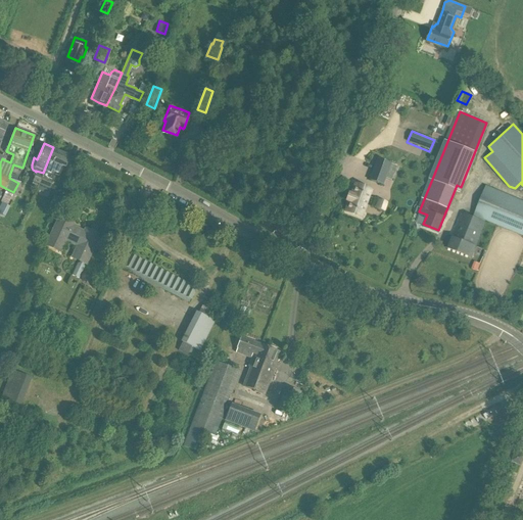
[(53,147),(43,173),(39,182),(50,187),(56,172),(58,173),(62,164),(65,166),(69,168),(75,156),(70,154),(53,147)]
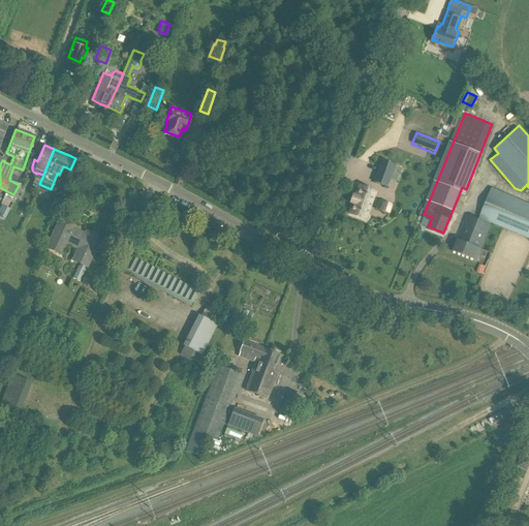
[(401,165),(381,158),(373,179),(387,185),(390,178),(396,180),(401,165)]
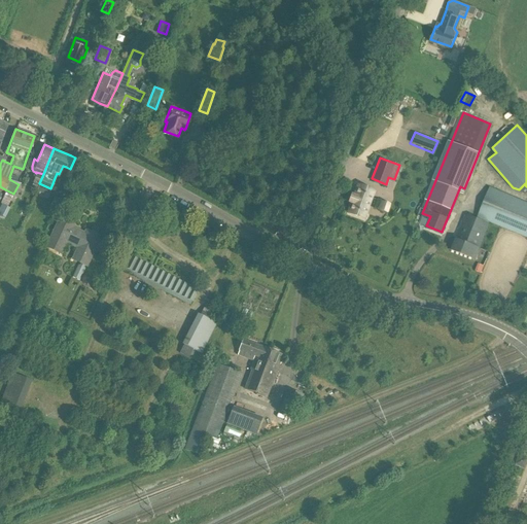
[(43,174),(36,172),(36,173),(31,185),(37,188),(39,183),(43,174)]
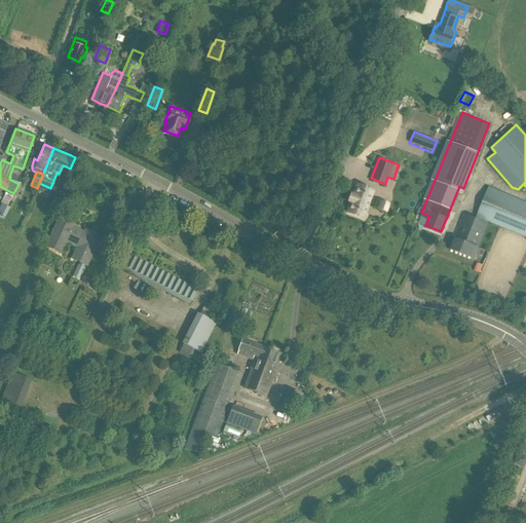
[(350,198),(351,199),(348,209),(363,215),(372,189),(358,184),(353,194),(351,193),(350,198)]
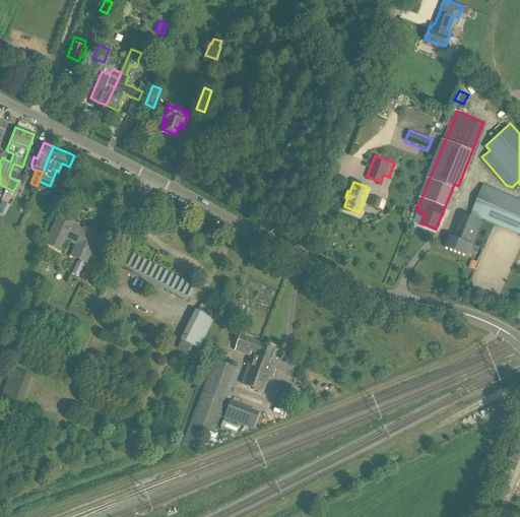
[(450,234),(447,233),(443,244),(469,254),(473,243),(482,218),(482,216),(519,232),(519,197),(482,182),(470,212),(470,213),(460,209),(450,234)]
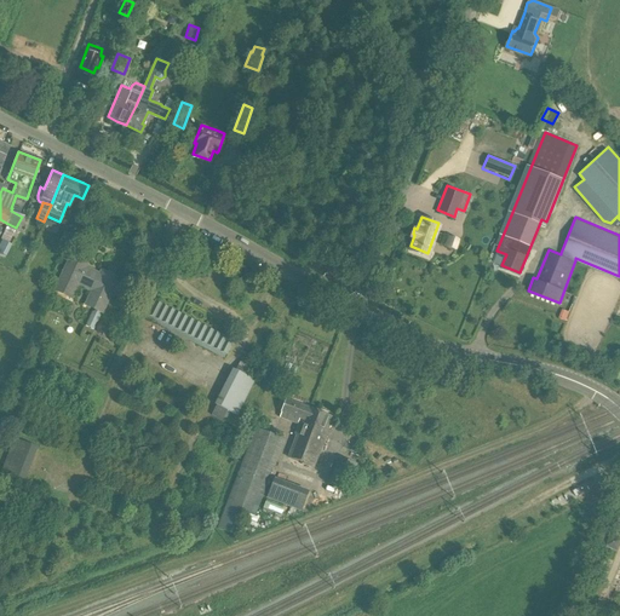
[(458,237),(451,234),(447,243),(454,247),(458,237)]
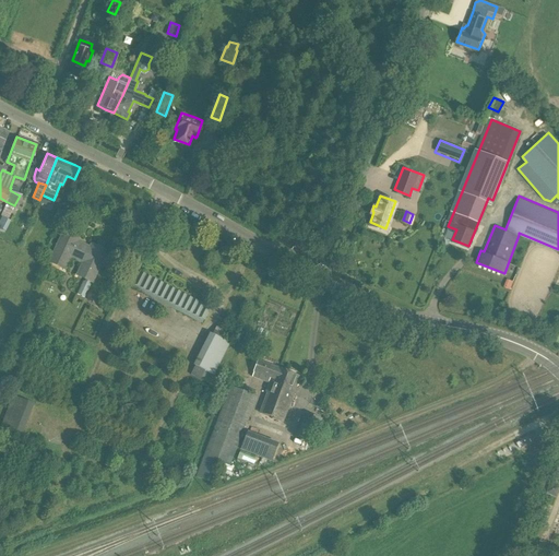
[(78,236),(63,231),(49,261),(64,269),(71,256),(81,261),(75,273),(91,281),(105,249),(92,244),(91,246),(76,239),(78,236)]
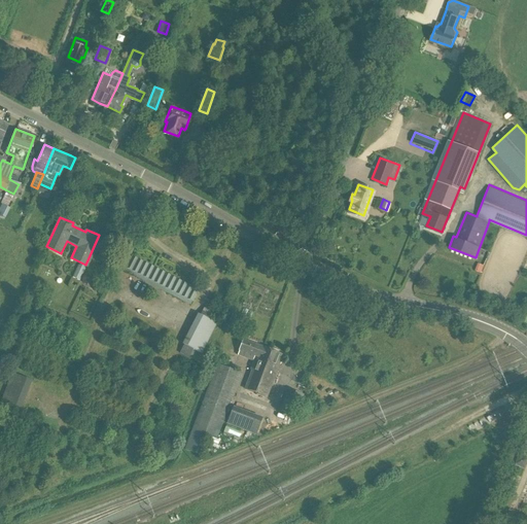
[(191,300),(198,288),(198,287),(132,254),(126,266),(191,300)]
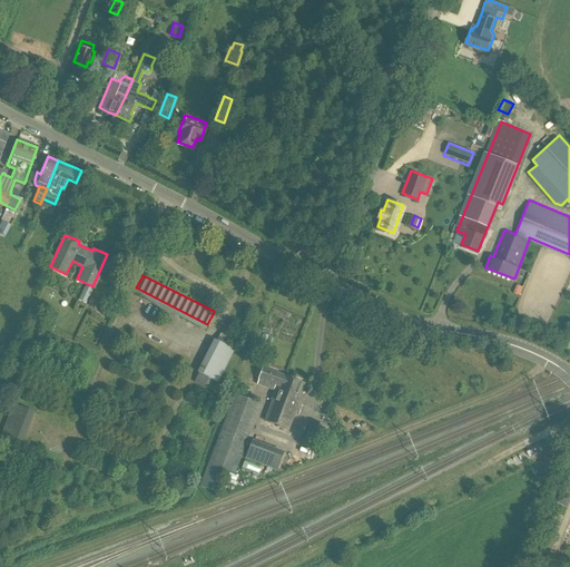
[(47,319),(45,323),(43,325),(52,330),(56,323),(47,319)]
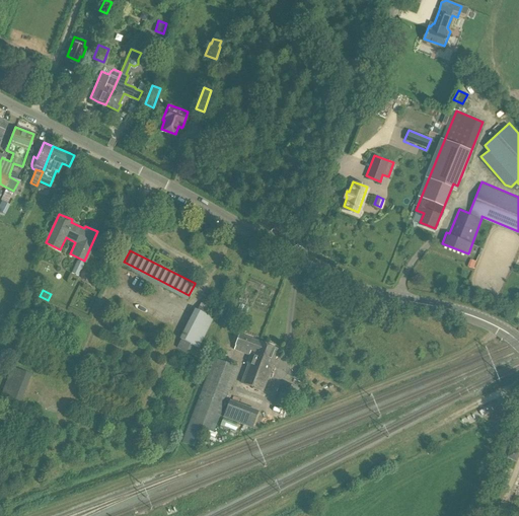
[(211,304),(202,300),(197,308),(194,307),(179,337),(181,338),(176,346),(186,350),(188,347),(189,348),(187,350),(189,351),(193,343),(199,346),(213,316),(209,314),(211,309),(209,308),(211,304)]
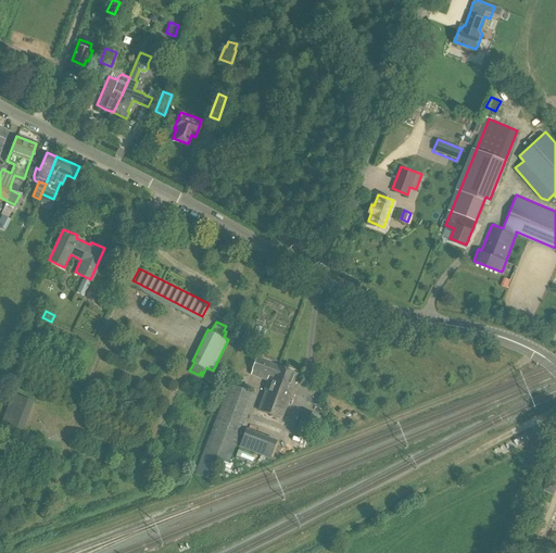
[(263,388),(265,389),(257,409),(280,417),(298,372),(256,356),(250,373),(267,379),(263,388)]
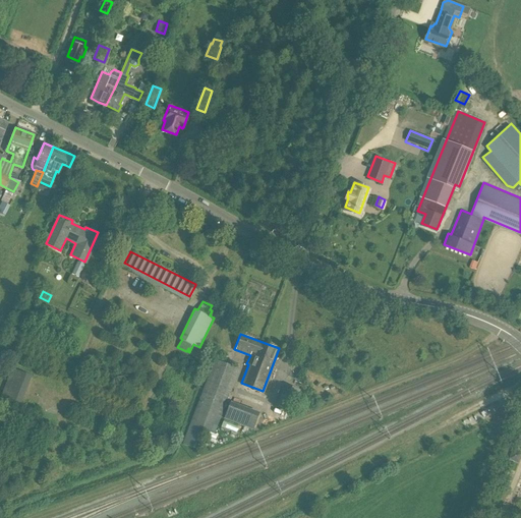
[(199,395),(189,422),(182,442),(192,446),(197,429),(203,432),(205,427),(214,432),(239,366),(215,357),(199,395)]
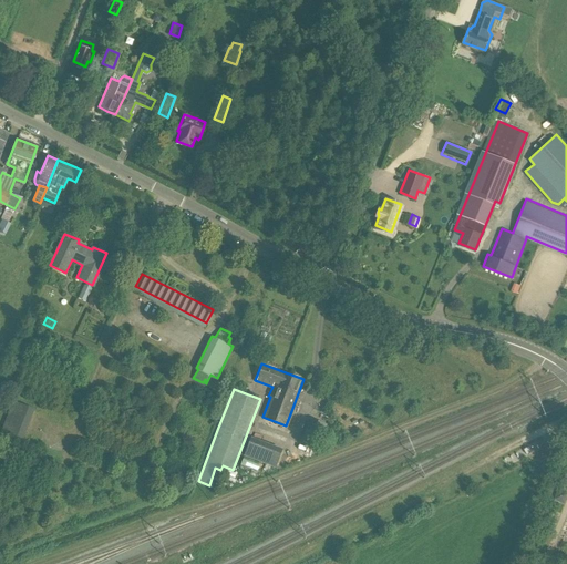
[(13,400),(1,429),(22,438),(34,408),(13,400)]
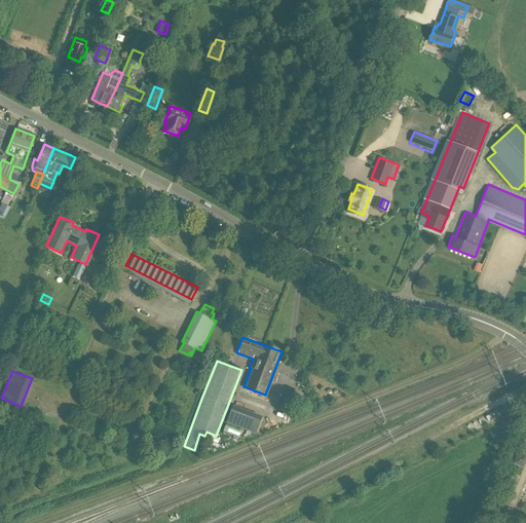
[(295,413),(303,391),(287,386),(278,407),(295,413)]
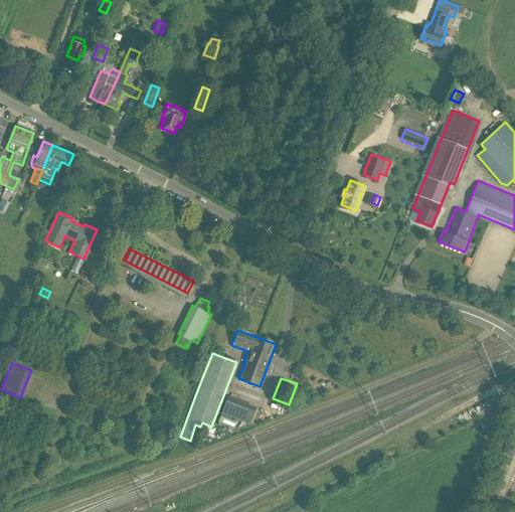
[(256,405),(227,395),(221,412),(250,423),(256,405)]
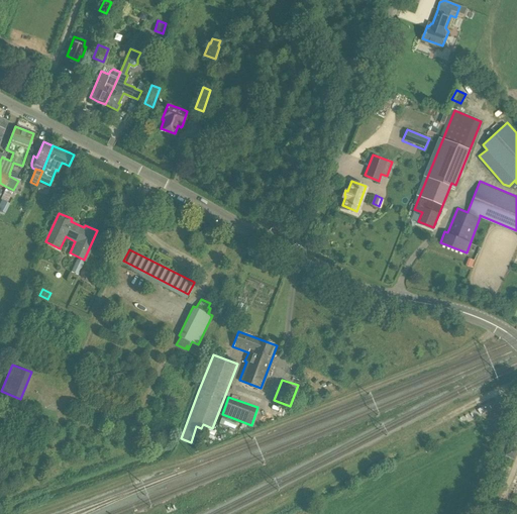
[(516,447),(509,444),(505,455),(514,458),(516,450),(516,447)]
